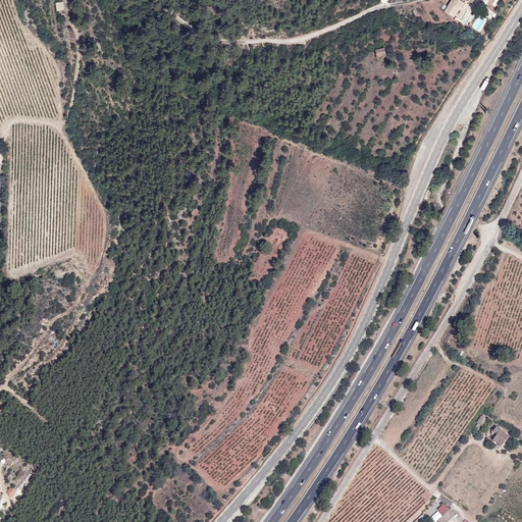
[(460,0),(447,0),(441,9),(451,14),(458,4),(462,7),(465,3),(460,0)]
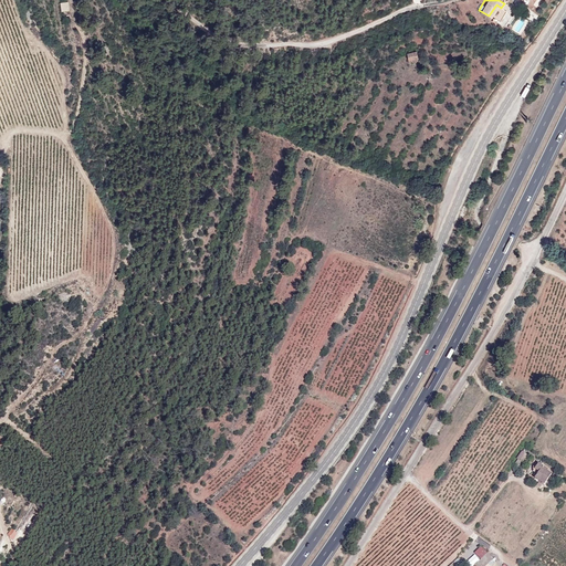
[(501,19),(494,13),(488,23),(494,29),(501,19)]
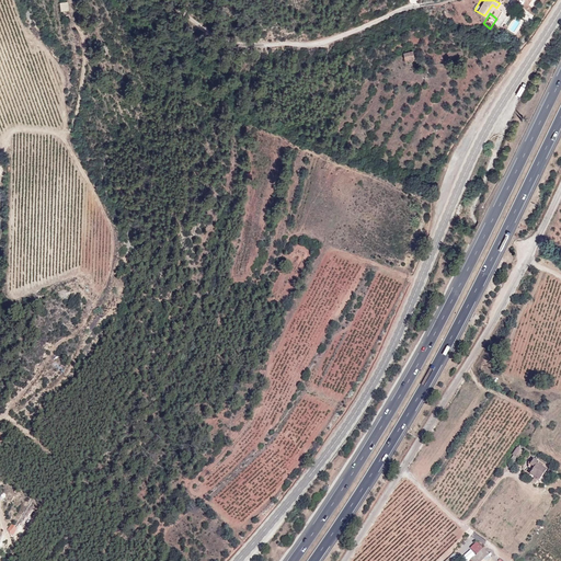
[(100,59),(103,58),(102,54),(106,52),(103,44),(95,47),(100,59)]
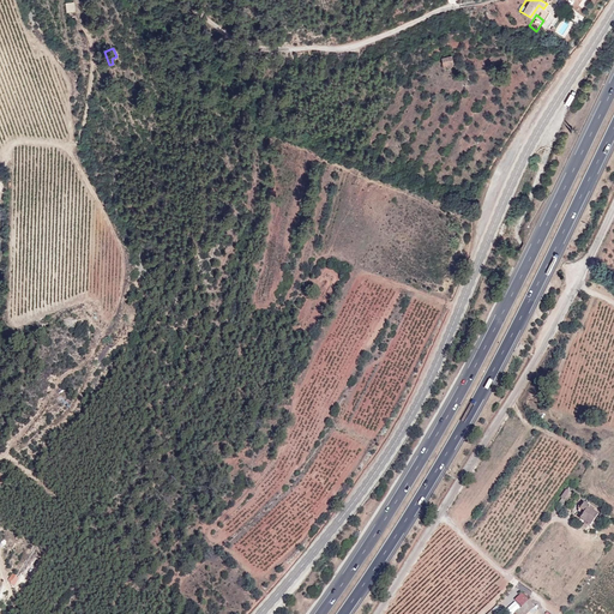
[(437,50),(440,62),(451,60),(447,48),(437,50)]
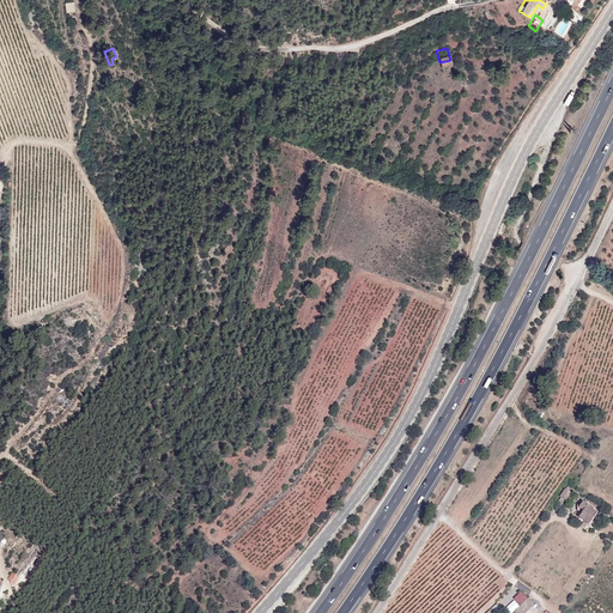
[(560,495),(558,498),(564,502),(566,499),(566,498),(572,491),(565,485),(559,493),(560,495)]
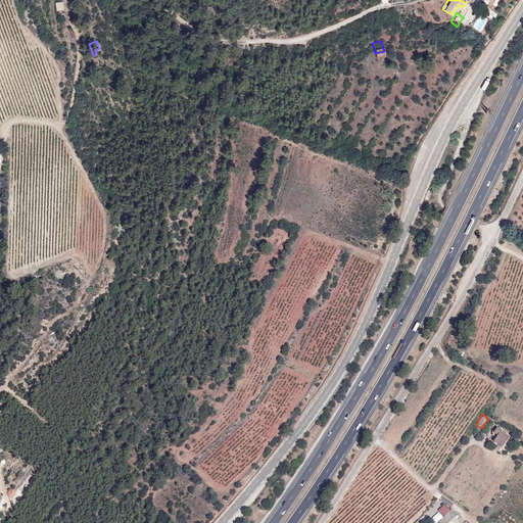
[(497,425),(493,430),(497,434),(495,436),(493,439),(503,445),(510,436),(506,432),(507,431),(497,425)]
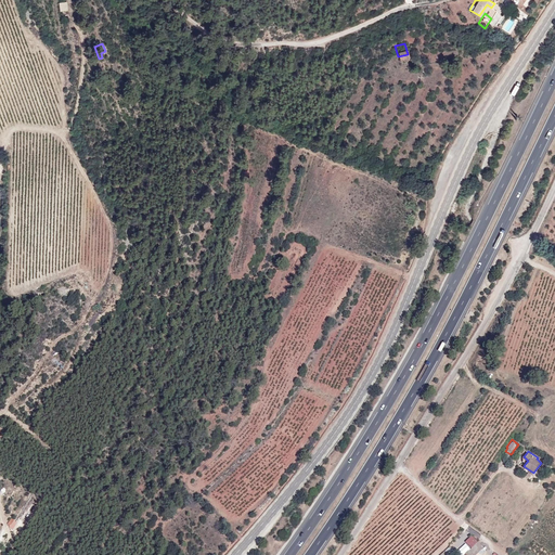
[(17,524),(12,518),(8,524),(13,530),(17,524)]
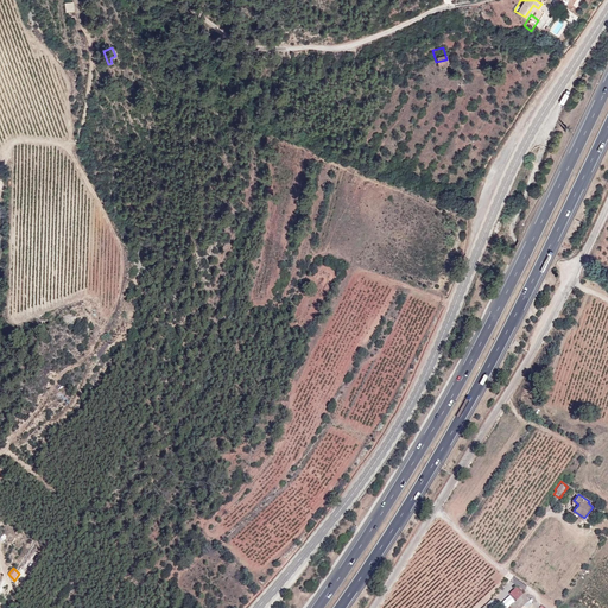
[(519,597),(507,607),(521,607),(530,601),(517,587),(512,591),(519,597)]
